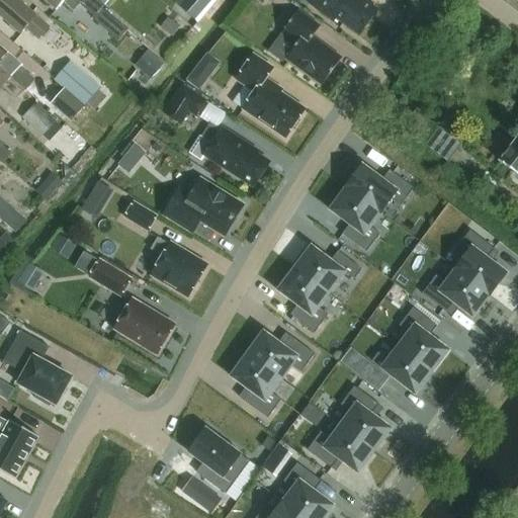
[(39,39),(51,27),(18,0),(0,0),(0,15),(21,34),(26,28),(39,39)]
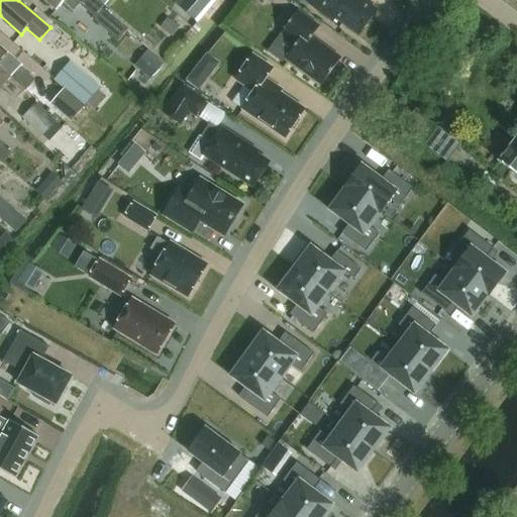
[(45,0),(57,10),(63,3),(74,13),(81,5),(84,2),(81,0),(45,0)]
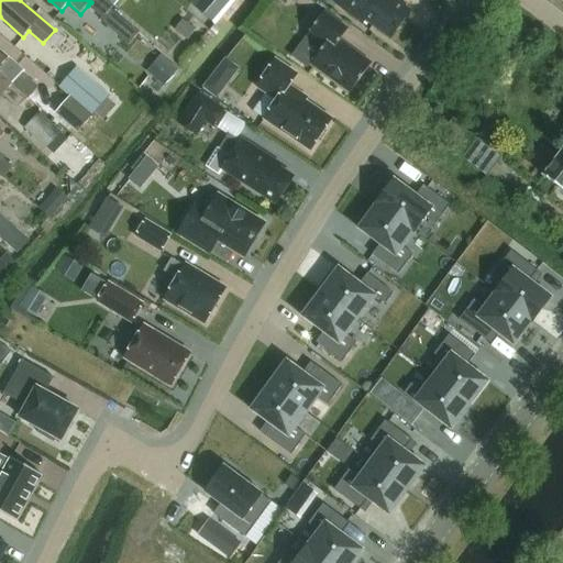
[(202,0),(198,4),(216,21),(233,0),(202,0)]
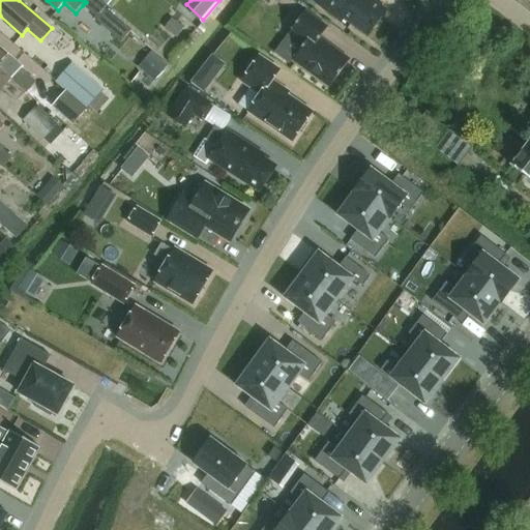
[(369,35),(387,10),(387,9),(381,4),(382,2),(378,0),(320,0),(318,3),(342,21),(345,18),(369,35)]
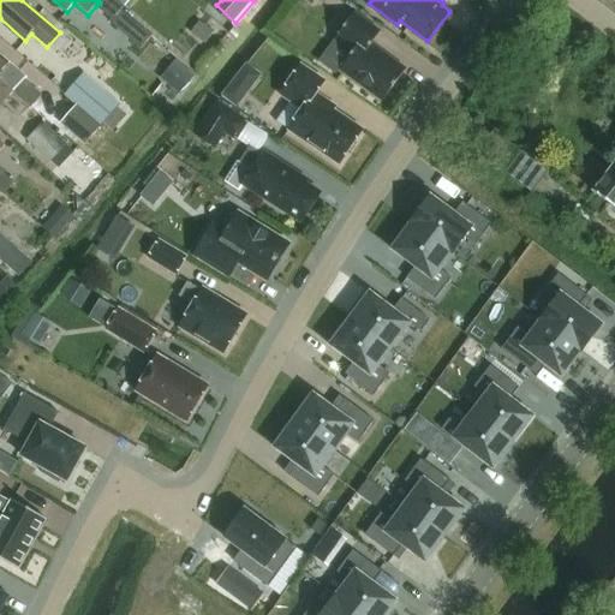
[(113,21),(111,23),(142,49),(153,36),(121,10),(113,21)]
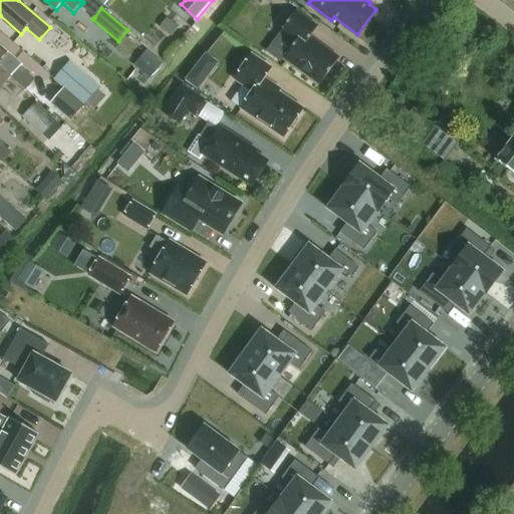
[(285,57),(320,83),(339,57),(311,36),(318,26),(297,10),(281,32),(295,43),(285,57)]
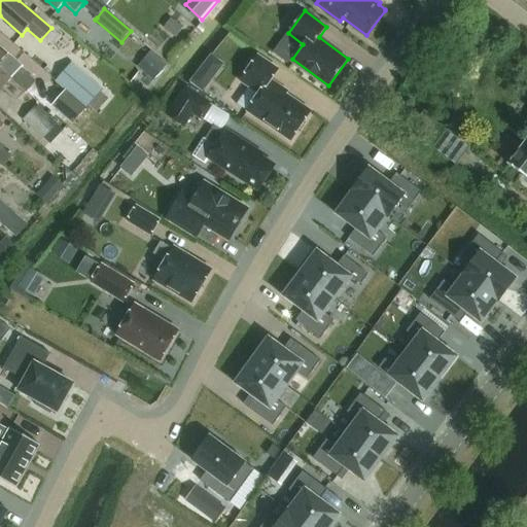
[(0,68),(12,79),(23,68),(0,47),(0,68)]
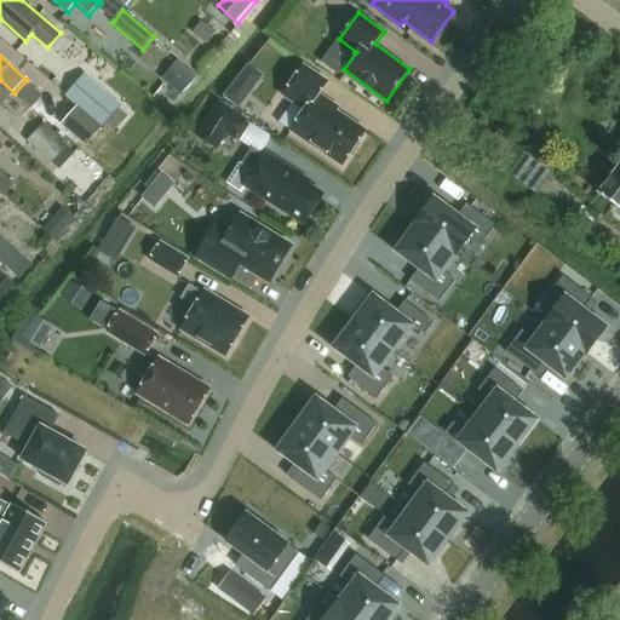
[(196,76),(176,59),(161,79),(181,95),(196,76)]
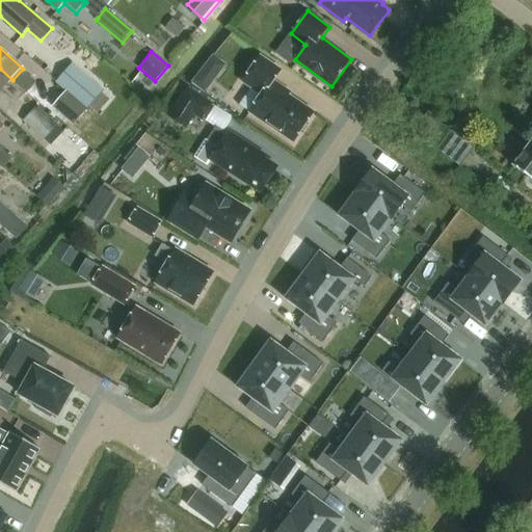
[(201,83),(217,89),(229,58),(213,52),(201,83)]
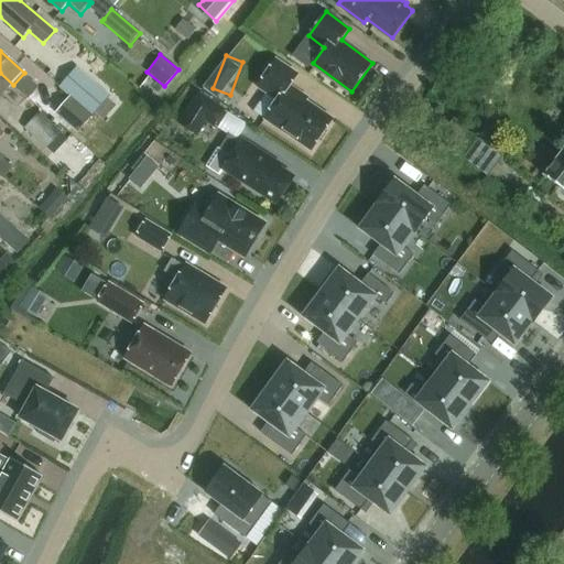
[(311,152),(333,120),(307,102),(308,99),(291,87),(299,75),(277,61),(258,88),(278,101),(264,120),(311,152)]
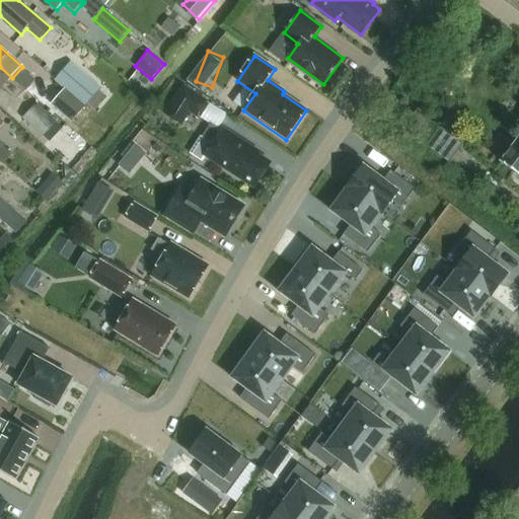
[(87,104),(89,102),(102,87),(72,61),(57,78),(87,104)]
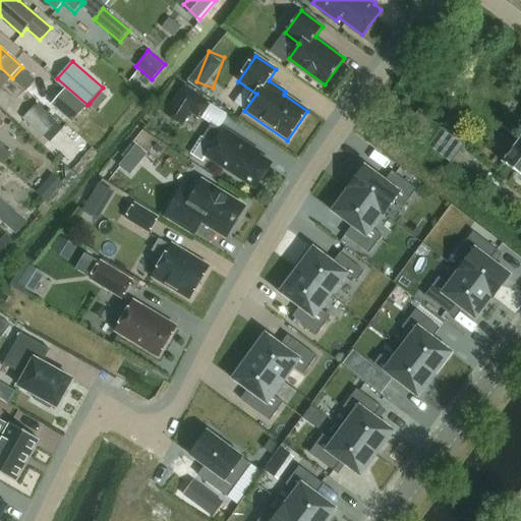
[(0,90),(1,91),(12,78),(0,67),(0,90)]
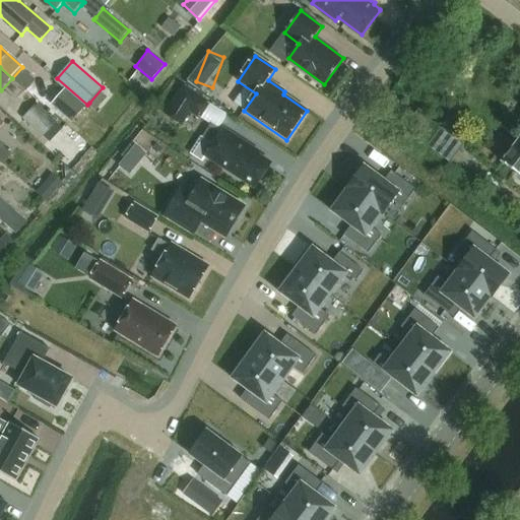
[(208,101),(184,85),(166,115),(183,126),(191,114),(198,118),(208,101)]
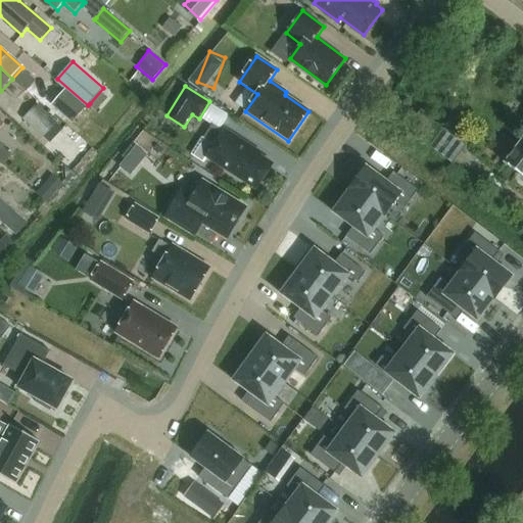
[(93,114),(64,91),(52,104),(81,129),(93,114)]
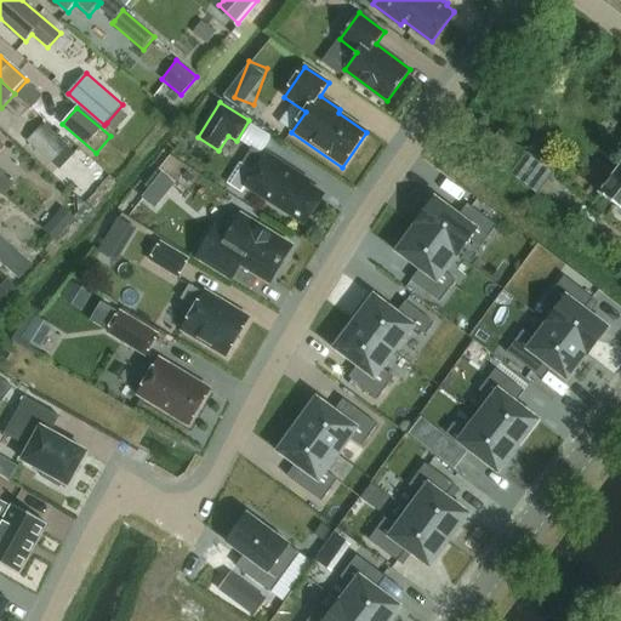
[(62,151),(67,147),(45,126),(29,142),(60,170),(70,159),(62,151)]
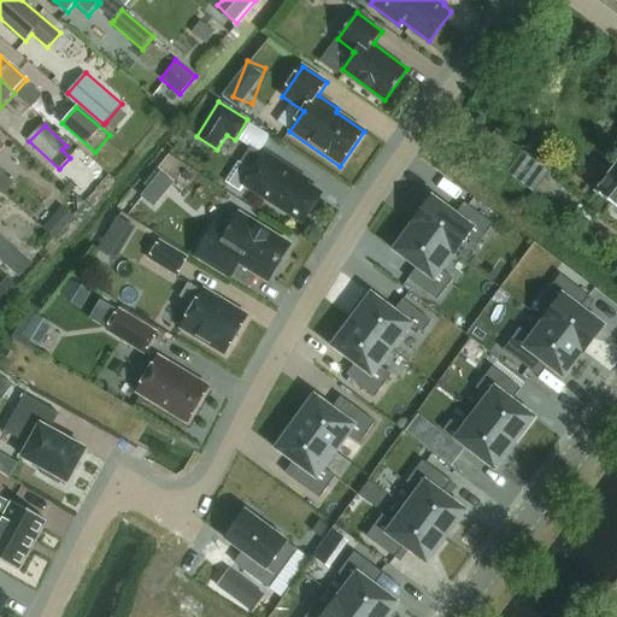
[(534,194),(550,172),(494,133),(480,153),(534,194)]
